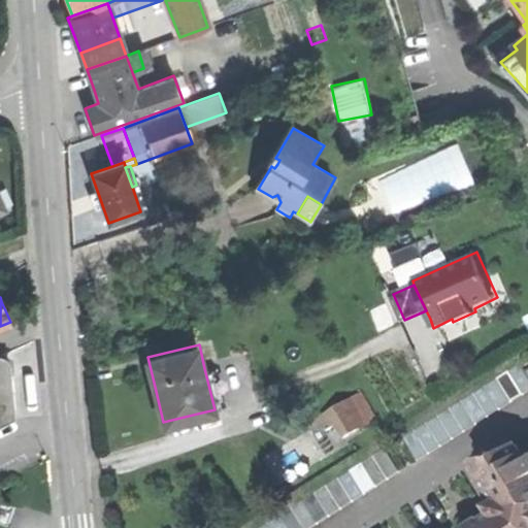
[(0,357),(0,425),(13,419),(9,372),(6,361),(0,357)]
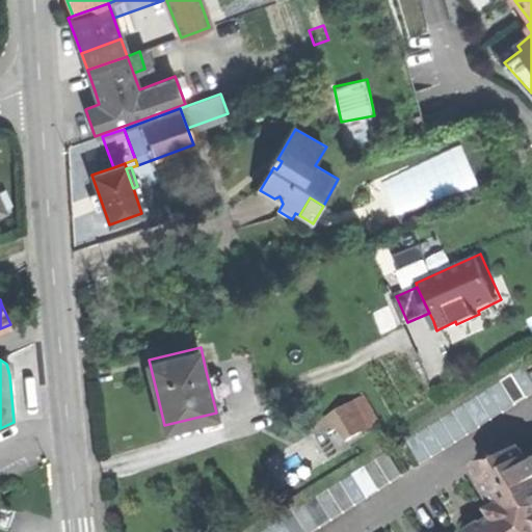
[(220,367),(206,371),(215,408),(230,404),(220,367)]
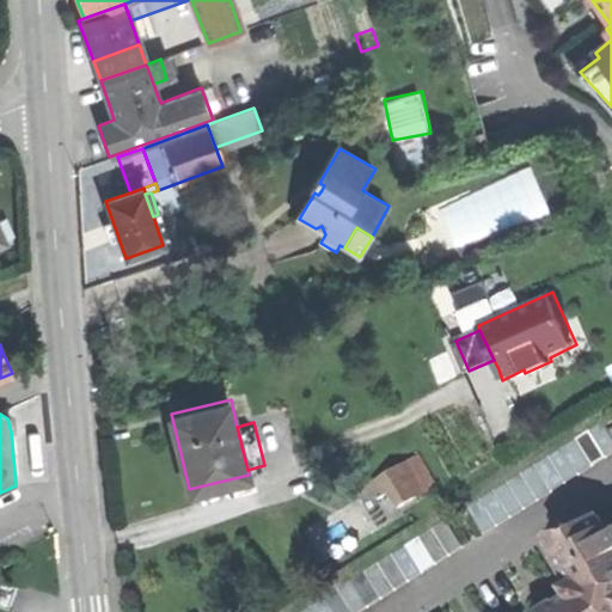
[(603,422),(588,430),(605,457),(611,452),(611,436),(609,430),(603,422)]
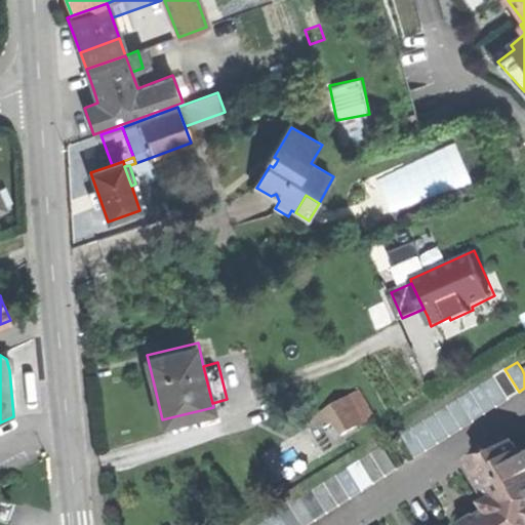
[(505,369),(493,376),(508,399),(519,392),(505,369)]
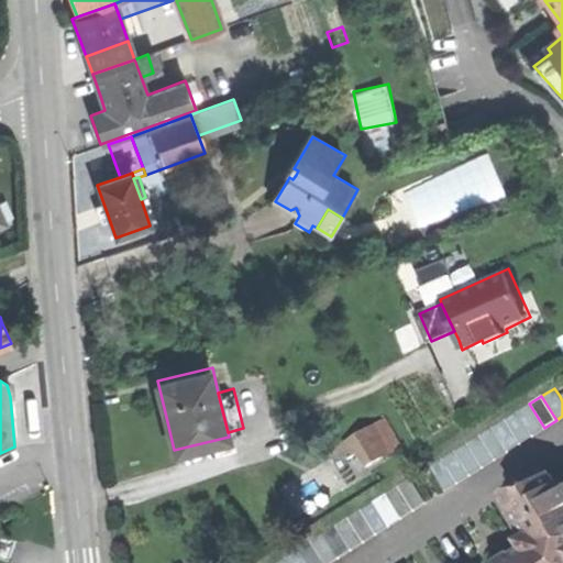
[(374,437),(387,459),(404,449),(388,420),(354,440),(359,446),(374,437)]
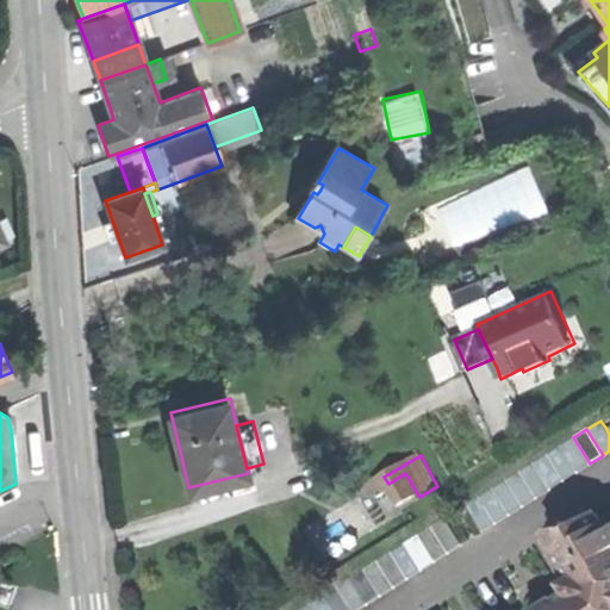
[(402,508),(419,497),(405,473),(388,484),(384,477),(375,481),(384,496),(380,498),(381,499),(393,493),(402,508)]
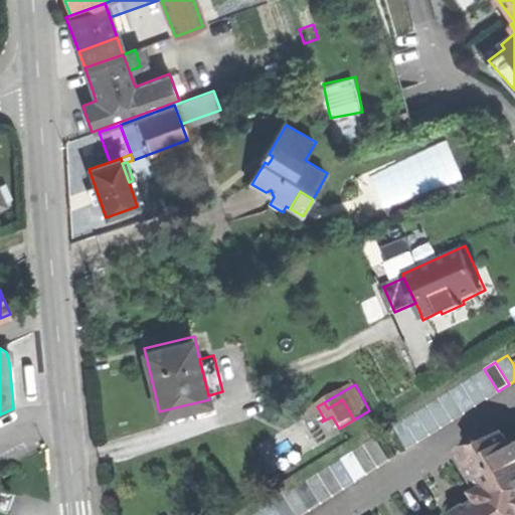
[(426,405),(415,412),(430,435),(441,427),(426,405)]
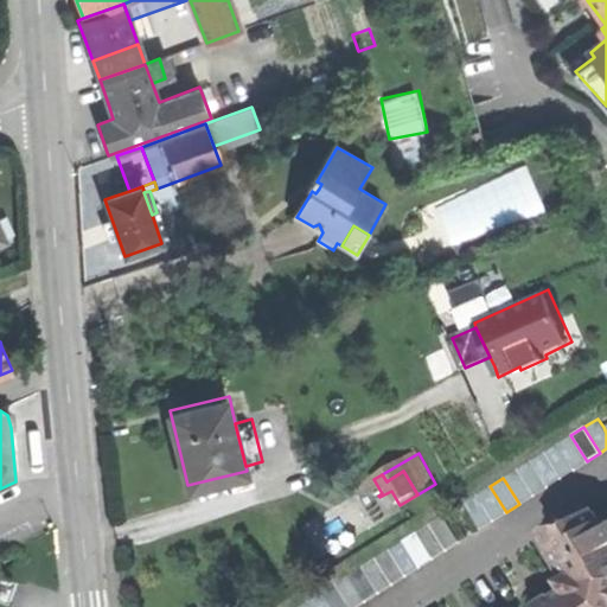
[(490,486),(475,494),(492,522),(506,512),(490,486)]
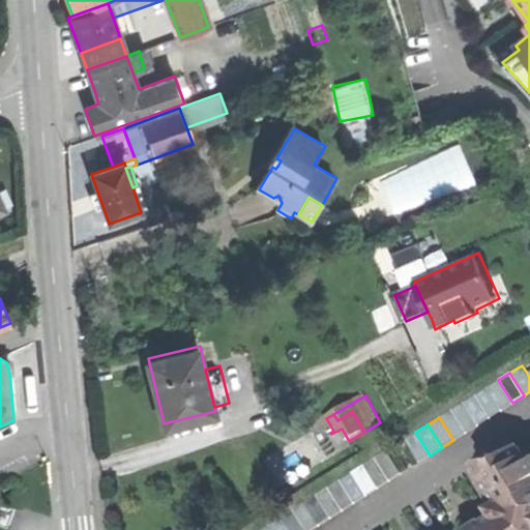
[(404,440),(418,463),(430,455),(415,432),(404,440)]
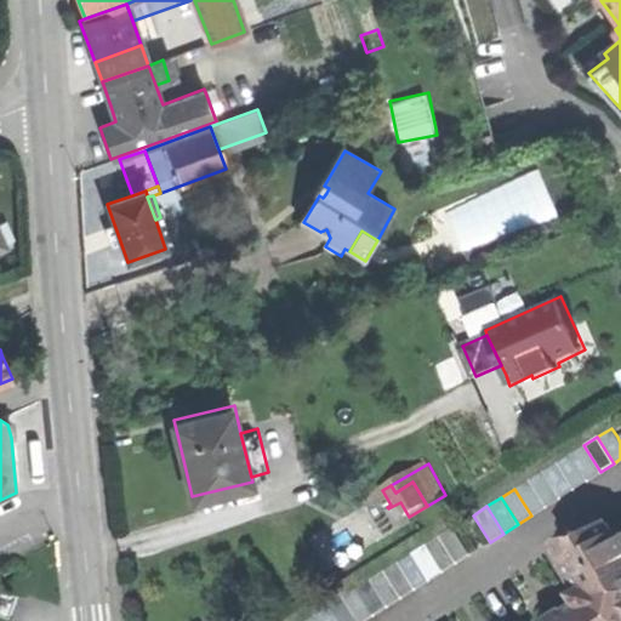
[(556,620),(620,620),(620,534),(620,533),(614,535),(607,523),(569,546),(573,553),(562,560),(582,593),(573,598),(577,608),(556,620)]
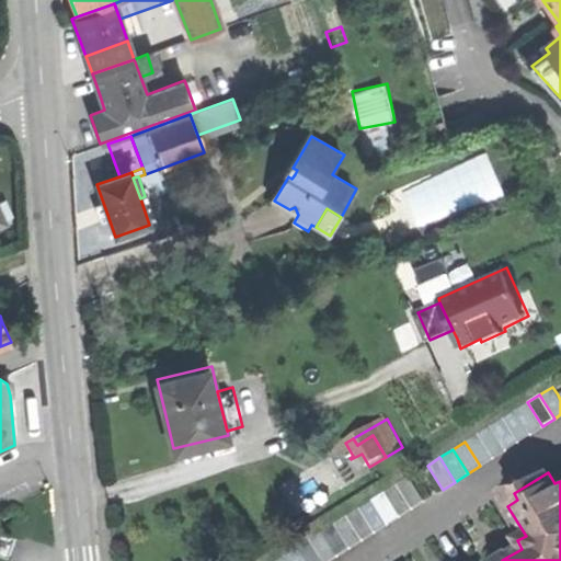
[(409,478),(397,485),(412,510),(423,502),(409,478)]
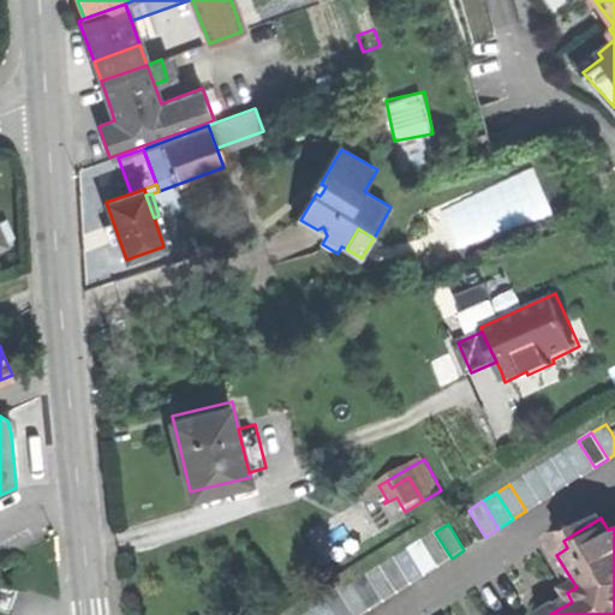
[(435,532),(421,541),(437,567),(452,559),(435,532)]
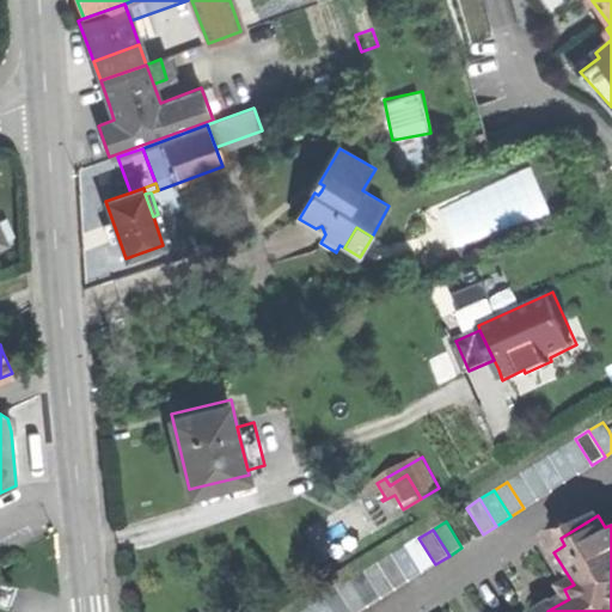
[(418,538),(405,546),(422,573),(435,564),(418,538)]
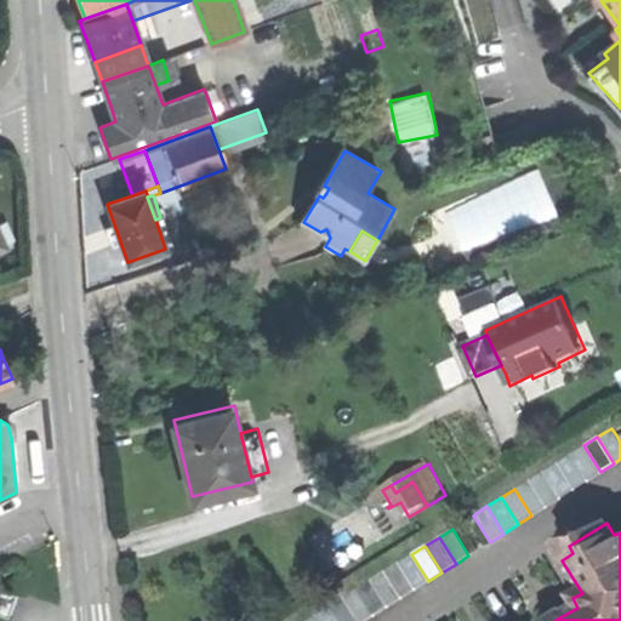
[(411,554),(398,564),(414,590),(428,581),(411,554)]
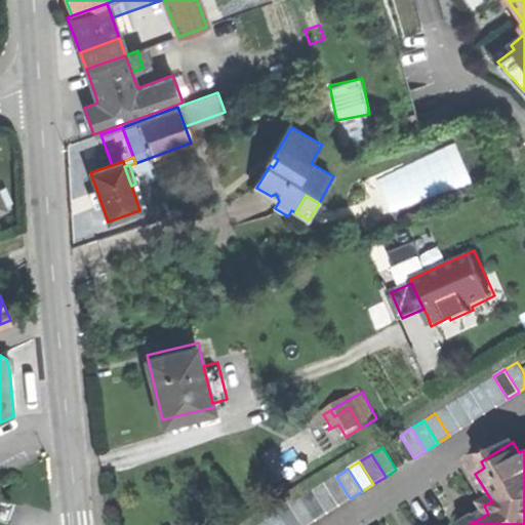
[(336,477),(324,484),(338,507),(350,498),(336,477)]
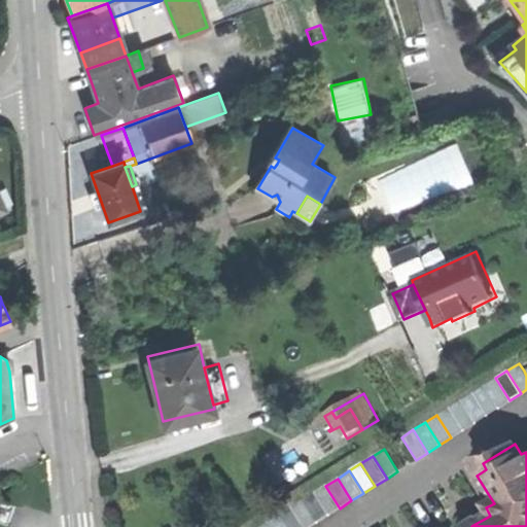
[(325,486),(314,493),(327,516),(340,508),(325,486)]
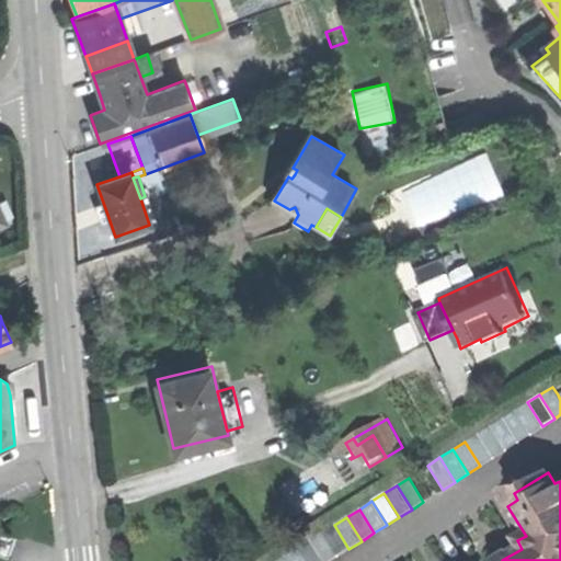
[(334,525),(322,533),(336,557),(348,549),(334,525)]
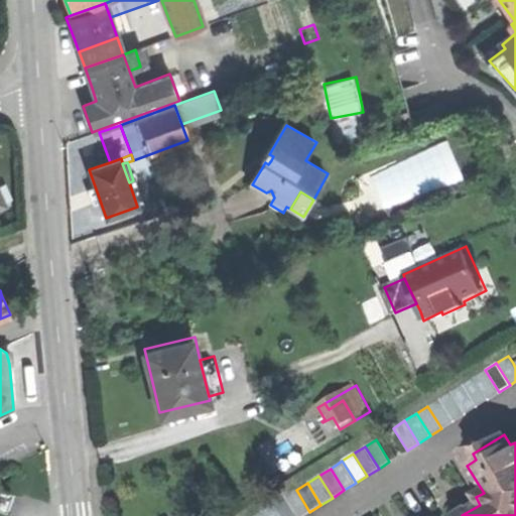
[(0,507),(10,511),(16,492),(0,486),(0,507)]
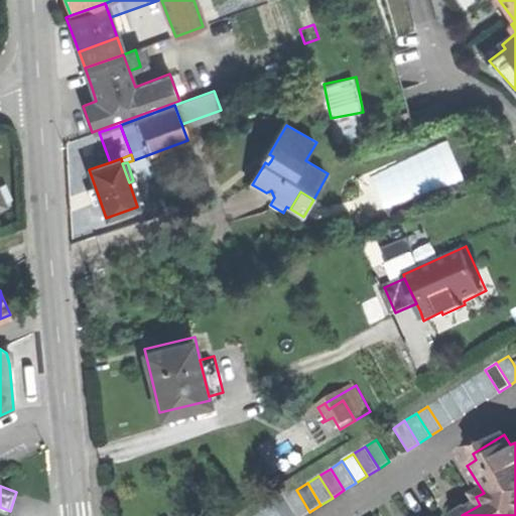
[(296,490),(284,497),(295,515),(302,515),(309,512),(296,490)]
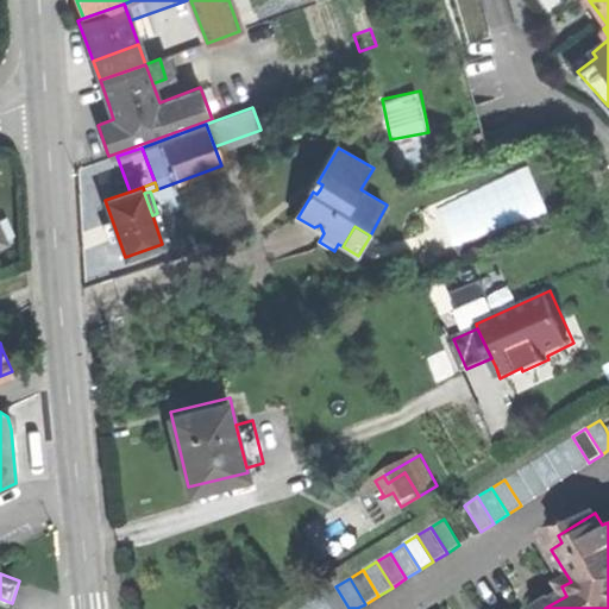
[(349,608),(336,586),(322,595),(331,608),(349,608)]
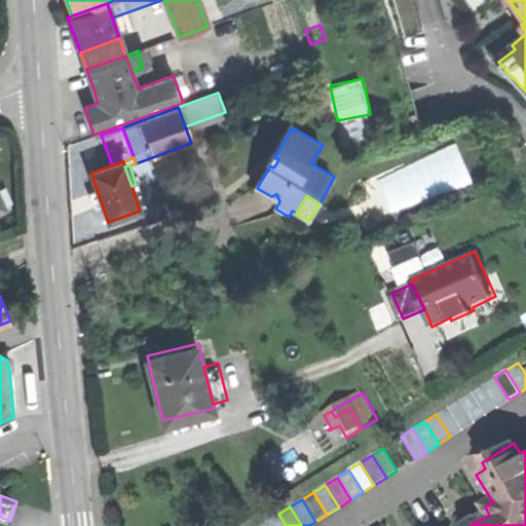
[(286,525),(278,514),(267,521),(269,525),(286,525)]
